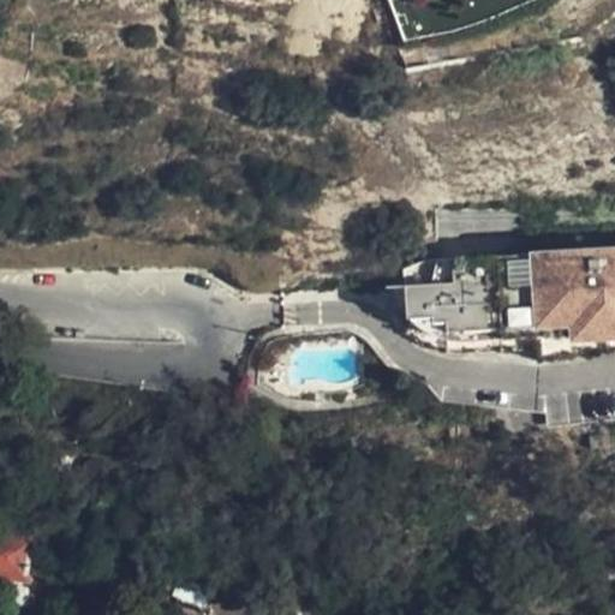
[(614,252),(531,258),(531,261),(496,263),(496,268),(452,270),(453,284),(401,286),(402,318),(433,316),(433,322),(446,322),(447,332),(501,328),(501,340),(572,335),(572,340),(614,336),(614,252)]
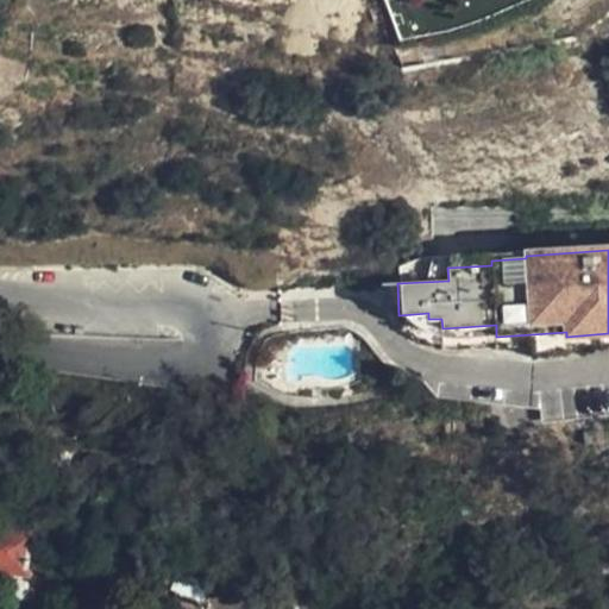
[(531,359),(535,359),(547,350),(583,345),(608,341),(608,333),(566,337),(566,332),(496,337),(496,325),(443,328),(441,319),(428,319),(428,313),(399,315),(397,283),(380,284),(380,289),(381,295),(383,302),(384,309),(388,316),(394,326),(403,333),(420,343),(438,349),(453,353),(475,358),(495,359),(514,360),(531,359)]
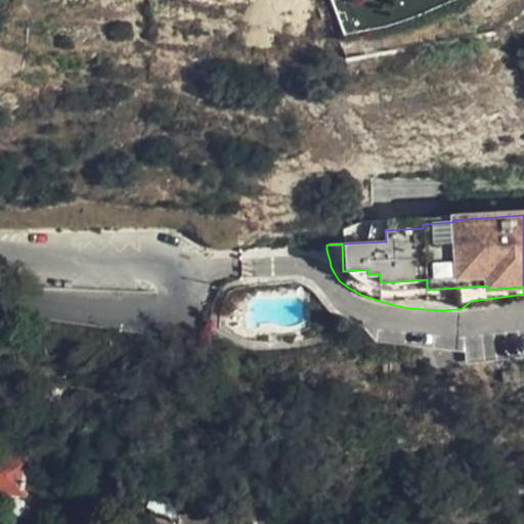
[(471,301),(461,309),(469,308),(481,308),(523,304),(523,303),(523,294),(501,297),(471,301)]
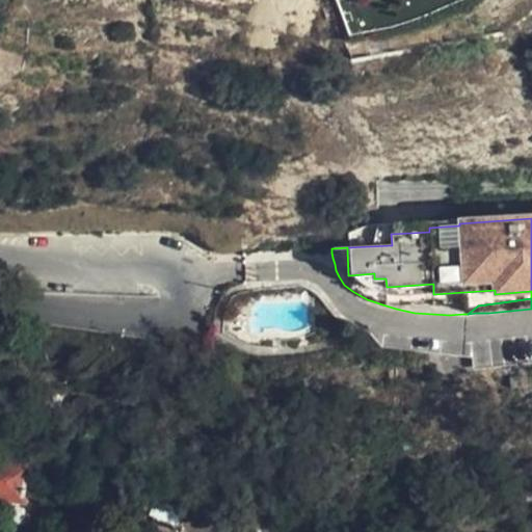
[(0,462),(0,498),(21,501),(24,475),(6,472),(6,464),(0,462)]
